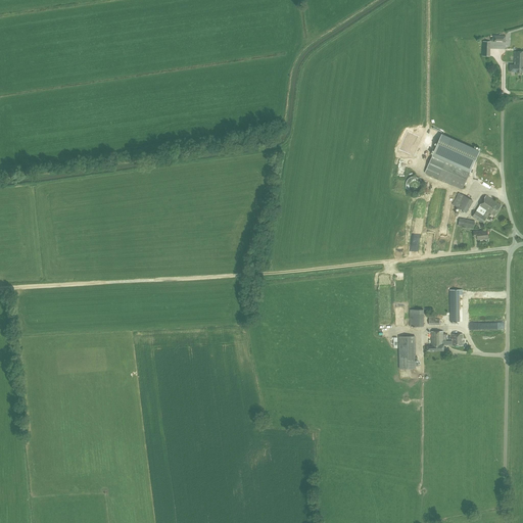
[(482,56),(490,56),(490,42),(483,41),(482,56)]
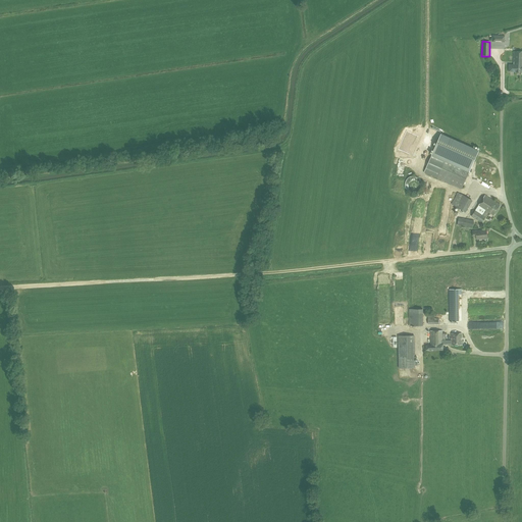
[(509,71),(521,71),(521,51),(514,52),(513,62),(514,62),(514,64),(509,64),(509,71)]
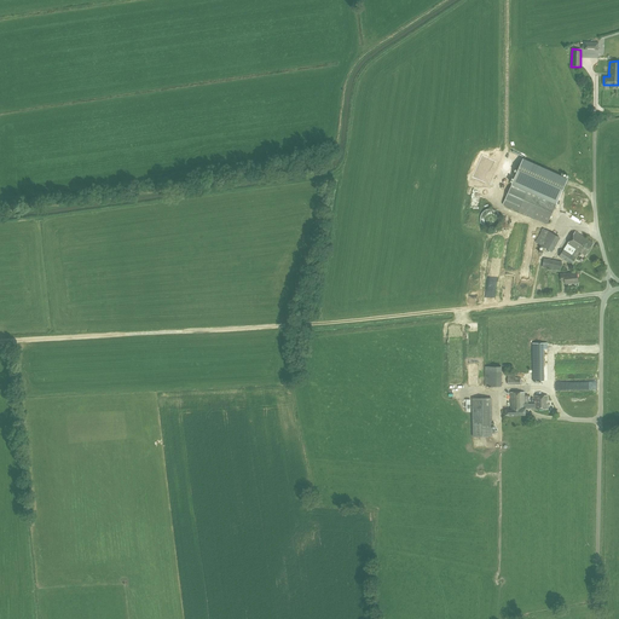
[(578,201),(562,192),(567,179),(522,160),(503,204),(548,224),(555,208),(571,215),(578,201)]
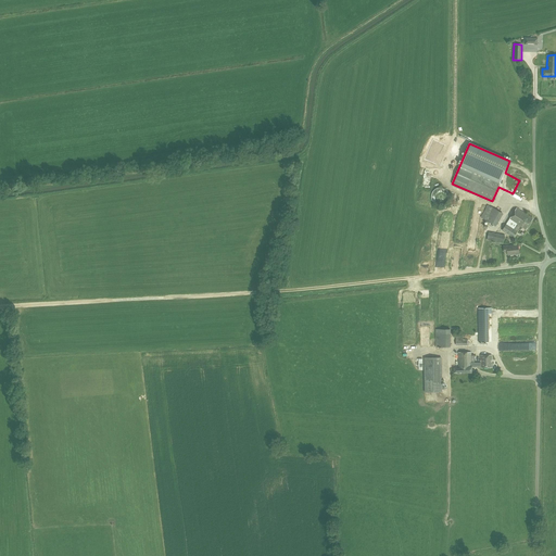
[(432,194),(431,196),(431,197),(431,198),(432,199),(432,200),(432,201),(433,201),(433,202),(434,202),(434,203),(436,203),(436,204),(437,204),(438,205),(439,205),(440,205),(441,205),(442,205),(443,205),(444,204),(445,204),(445,203),(446,203),(447,202),(447,201),(449,201),(449,200),(449,199),(450,199),(450,198),(450,197),(450,196),(450,194),(449,193),(449,192),(447,191),(447,190),(446,190),(446,189),(445,189),(444,189),(444,188),(443,188),(442,188),(441,188),(440,188),(439,188),(438,188),(437,188),(437,189),(436,189),(434,189),(434,190),(433,190),(433,191),(433,192),(432,192),(432,193),(432,194)]
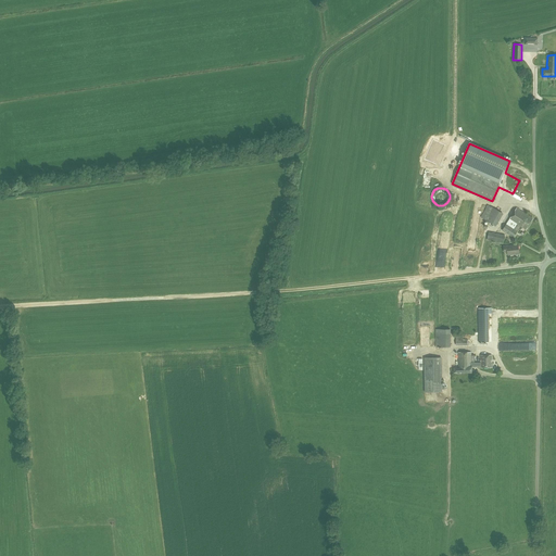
[(485,219),(496,226),(503,213),(493,207),(492,206),(492,207),(488,205),(481,217),(485,219)]
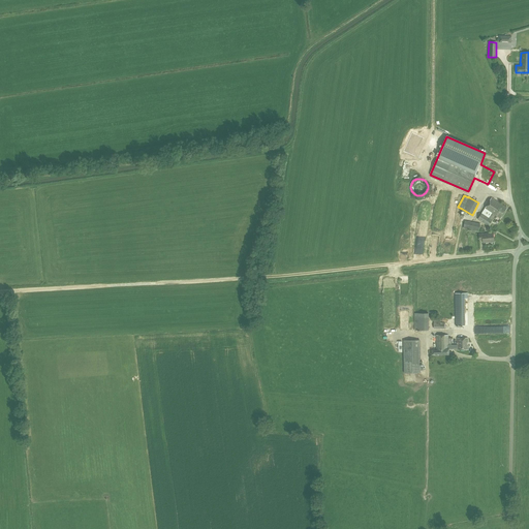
[(477,219),(488,226),(495,215),(500,218),(507,208),(492,197),(485,209),(492,213),(489,218),(481,213),(477,219)]
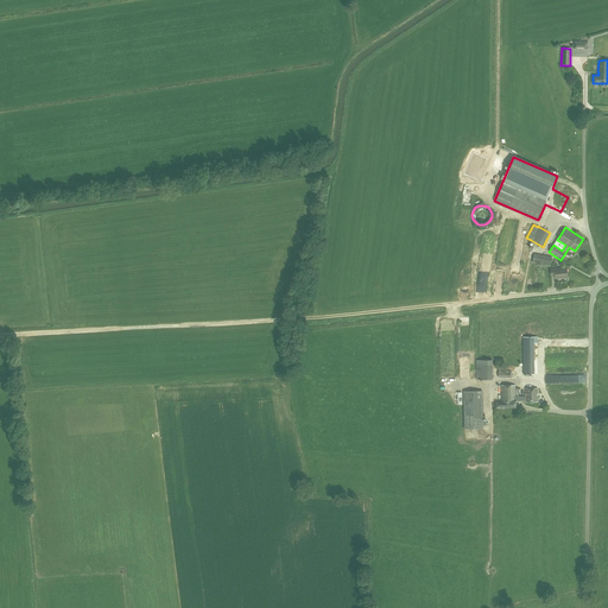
[(533,261),(550,265),(551,257),(534,254),(533,261)]
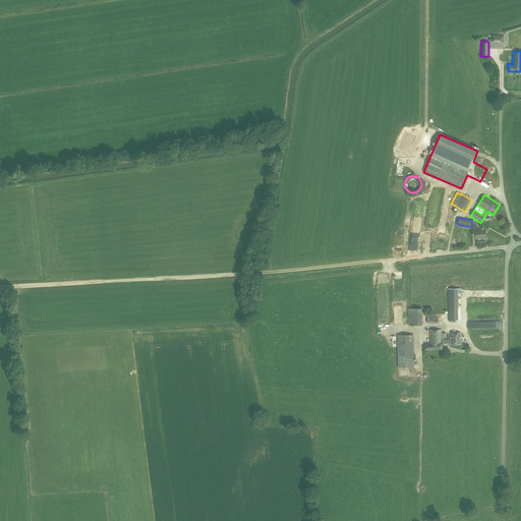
[(476,236),(476,239),(486,237),(486,230),(472,231),(472,236),(476,236)]
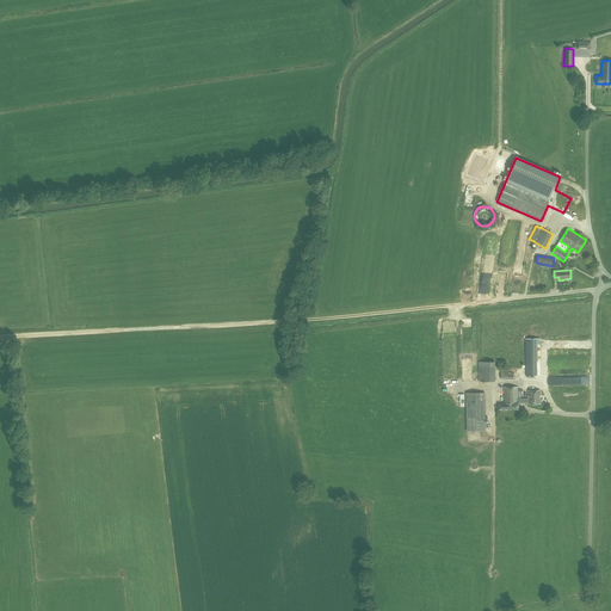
[(525,339),(526,376),(541,376),(539,339),(525,339)]
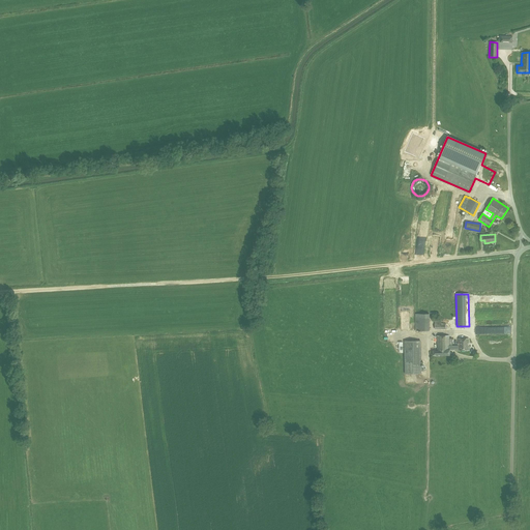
[(415,314),(415,330),(430,330),(430,314),(415,314)]
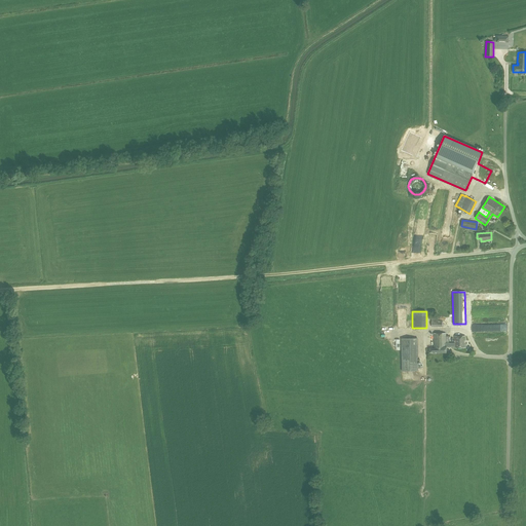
[(430,321),(431,326),(443,327),(443,322),(438,322),(439,316),(431,316),(431,321),(430,321)]
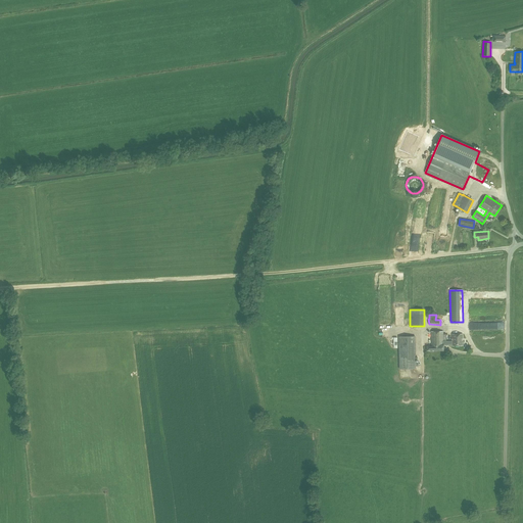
[(427,346),(427,350),(444,350),(444,344),(452,344),(452,341),(443,341),(443,331),(431,331),(431,346),(427,346)]
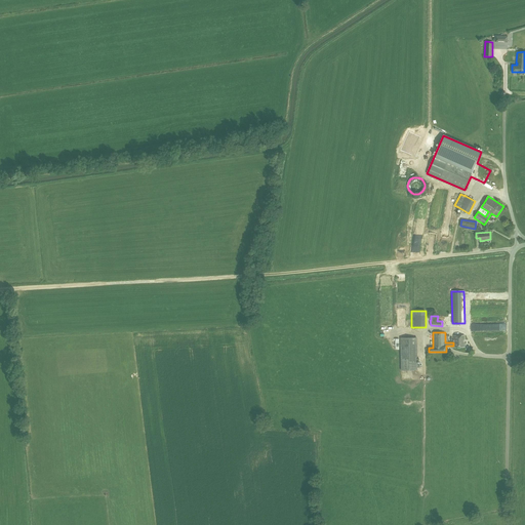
[(453,342),(453,346),(453,347),(465,347),(465,335),(453,335),(453,342)]
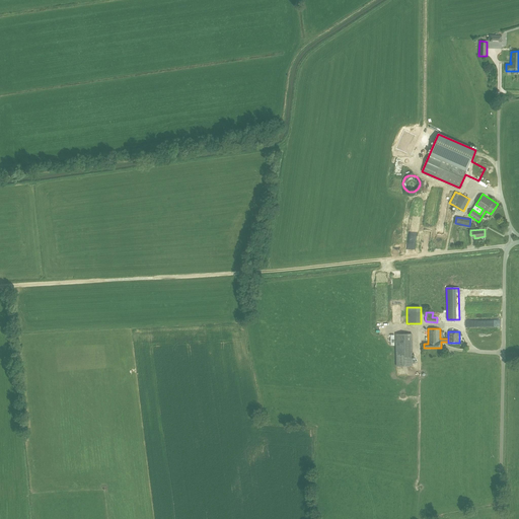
[(413,332),(397,334),(397,365),(413,365),(413,332)]
